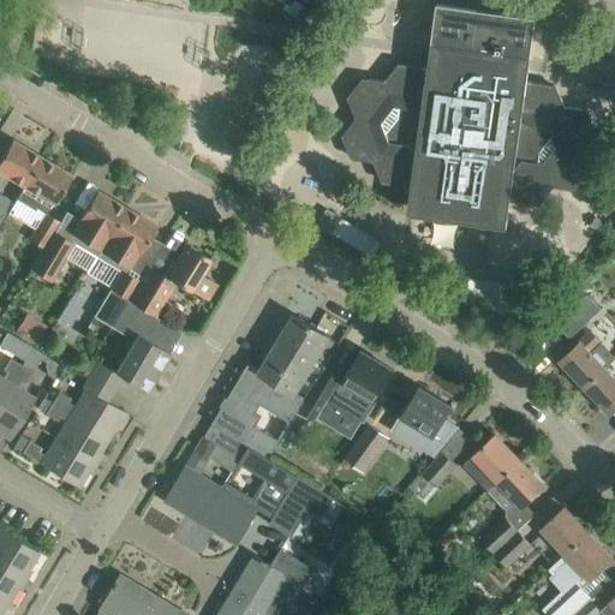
[(356,118),(341,136),(351,159),(372,162),(381,183),(411,187),(407,213),(506,227),(511,192),(514,202),(539,206),(553,187),(575,190),(591,171),(583,150),(596,132),(586,109),(565,106),(556,85),(526,82),(536,17),(436,3),(427,77),(423,66),(398,64),(384,81),(362,78),(347,97),(356,118)]
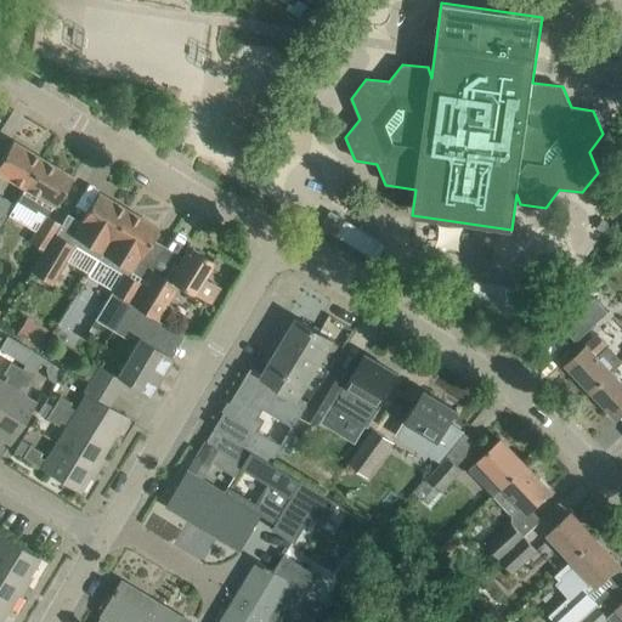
[(0,159),(0,174),(24,188),(41,159),(11,141),(0,159)]
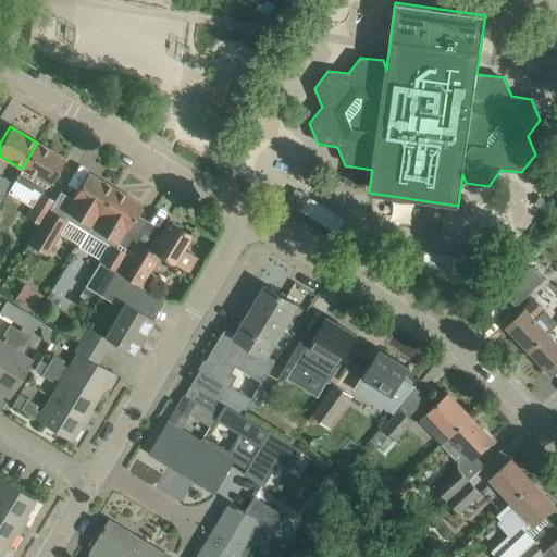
[(64,159),(37,143),(22,169),(15,180),(31,189),(33,188),(40,194),(26,217),(28,218),(16,236),(28,244),(52,202),(53,201),(41,194),(47,184),(49,185),(64,159)]
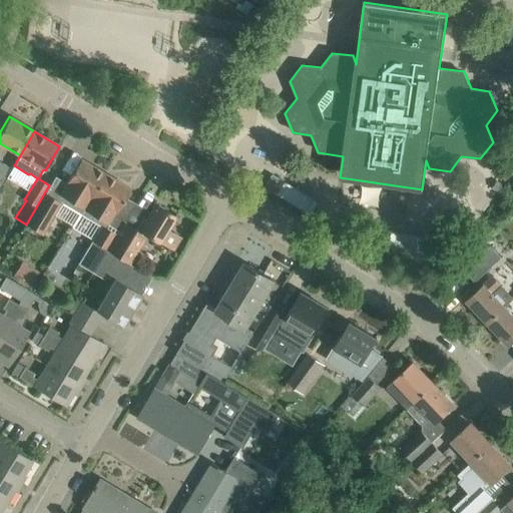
[(80,159),(59,193),(48,186),(26,224),(43,233),(61,201),(81,213),(105,174),(80,159)]
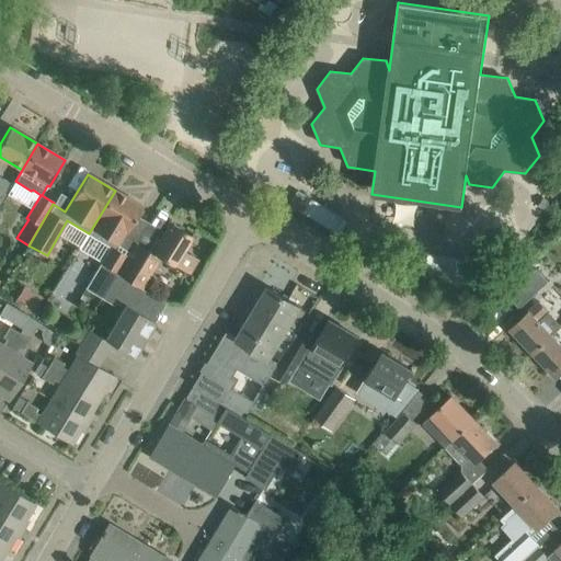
[(0,203),(12,184),(0,176),(0,203)]
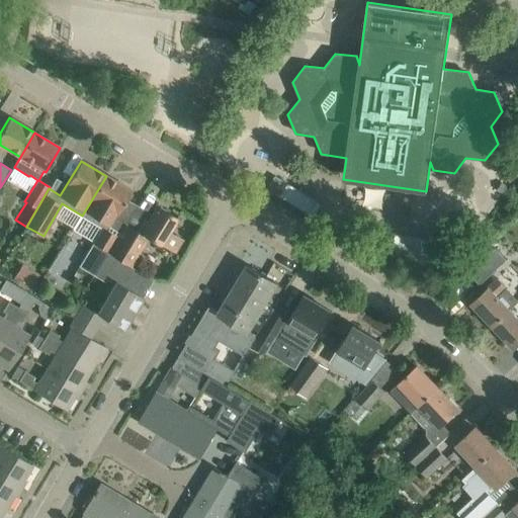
[(107,231),(132,191),(106,176),(82,216),(101,227),(78,267),(94,276),(107,253),(117,236),(107,231)]
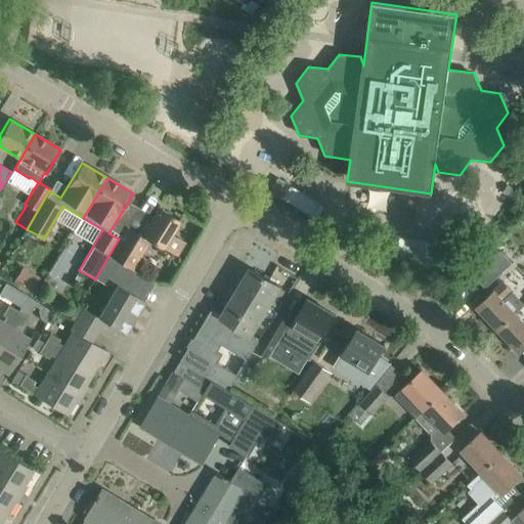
[(316,219),(324,206),(291,185),(282,200),(316,219)]
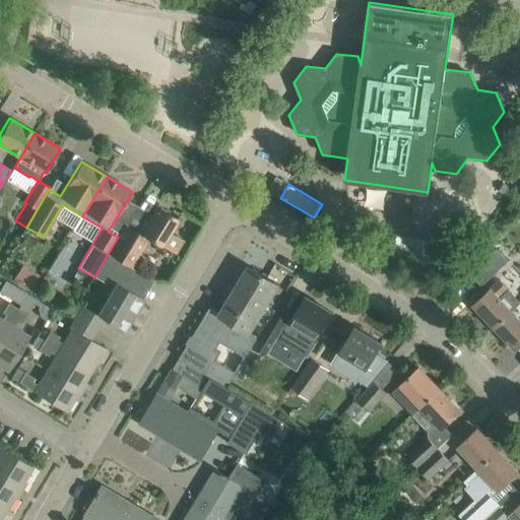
[(126,223),(118,237),(108,254),(131,267),(148,239),(160,247),(178,218),(156,206),(147,221),(144,218),(137,231),(126,223)]
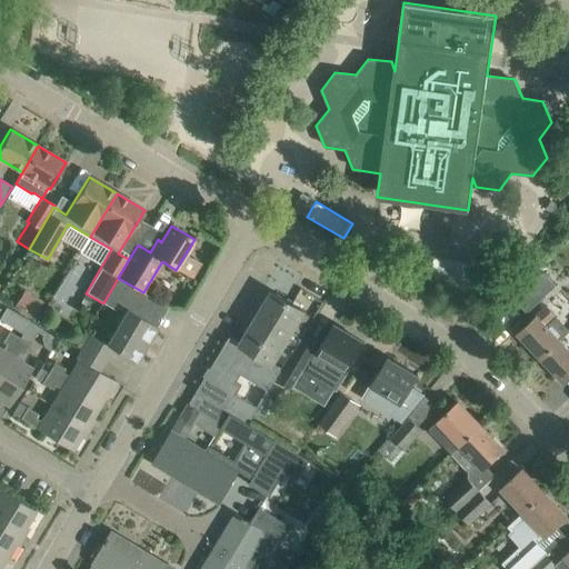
[(440,266),(438,283),(471,289),(475,271),(440,266)]
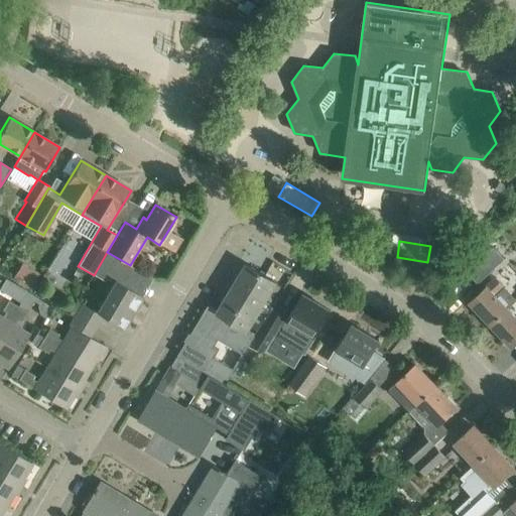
[(493,247),(466,272),(477,284),(504,259),(493,247)]
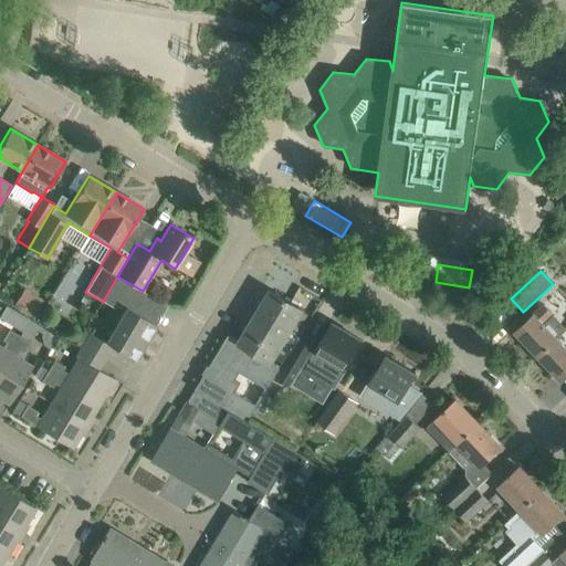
[(143,291),(117,276),(103,302),(114,308),(115,305),(125,311),(105,343),(112,347),(136,360),(157,326),(139,315),(149,297),(157,302),(158,301),(143,291)]
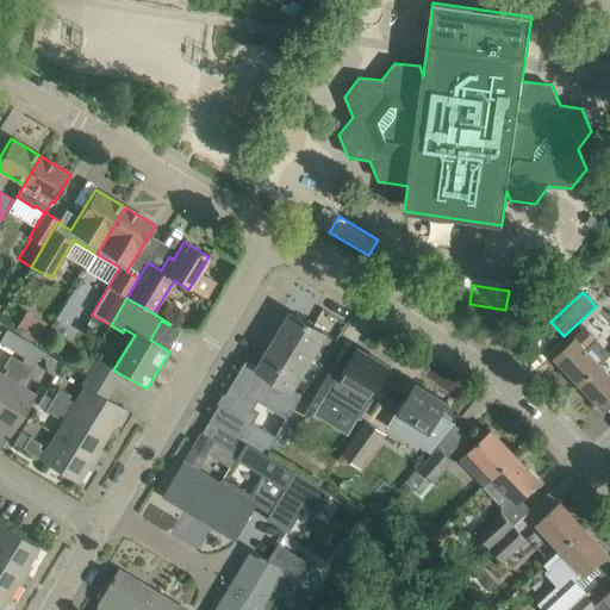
[(273,344),(257,369),(292,391),(302,374),(312,380),(324,361),(337,340),(292,313),(291,315),(292,315),(274,344),(273,344)]
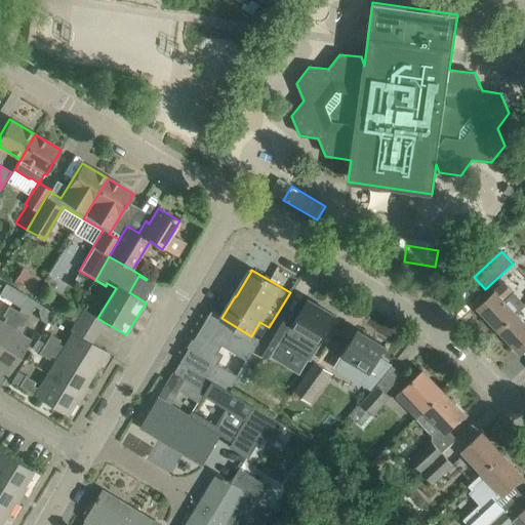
[(498,331),(516,315),(502,300),(512,292),(502,283),(476,308),(498,331)]
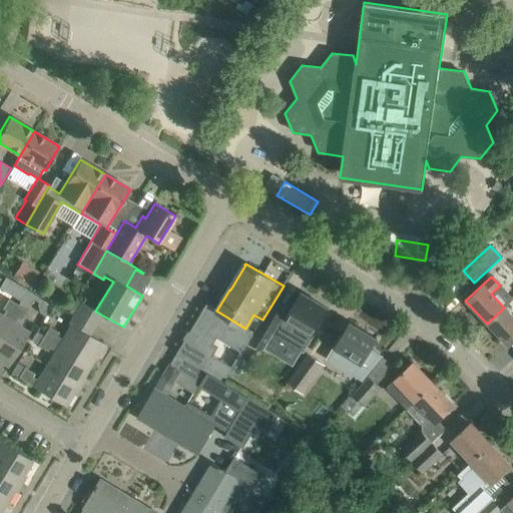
[(17,305),(0,332),(0,359),(9,365),(29,333),(17,325),(35,296),(26,290),(17,305)]
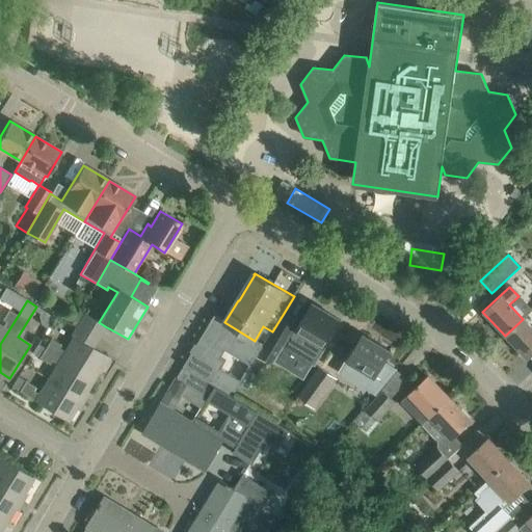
[(281,319),(259,355),(273,364),(284,346),(314,365),(341,320),(312,302),(295,328),(281,319)]
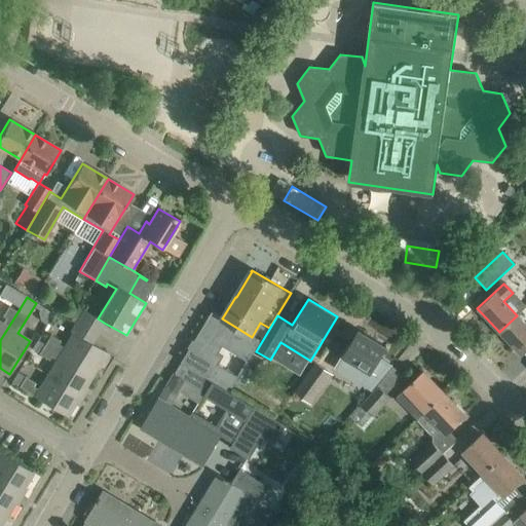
[(0,318),(0,340),(17,312),(8,306),(0,318)]
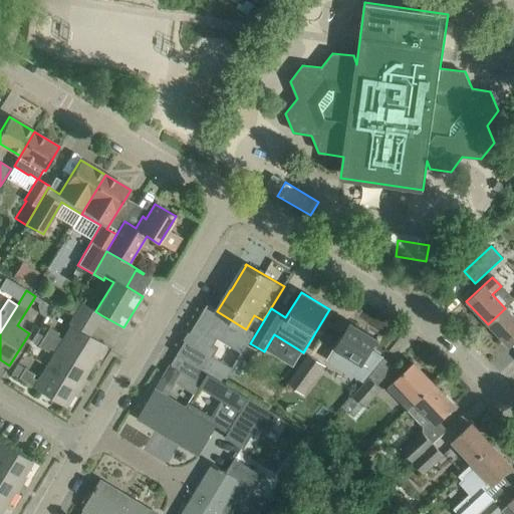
[(74,299),(68,308),(95,325),(101,315),(95,311),(82,303),(81,303),(74,299)]
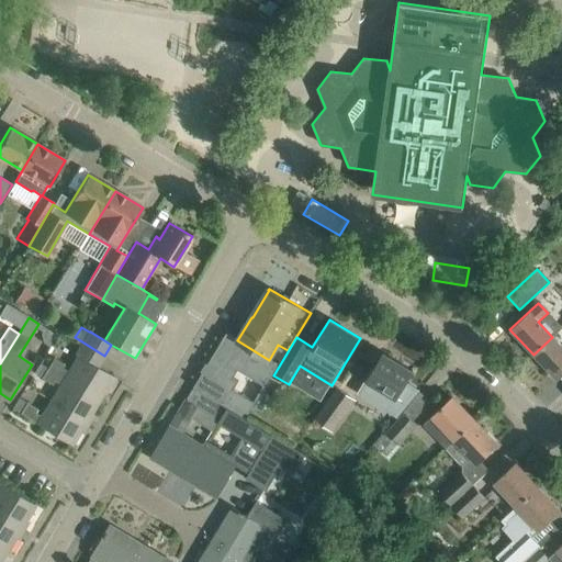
[(226,333),(193,386),(194,388),(225,406),(245,418),(255,402),(233,389),(237,381),(232,378),(237,369),(265,386),(268,382),(273,373),(276,369),(278,366),(269,360),(237,340),(235,345),(224,338),(226,334),(226,333)]
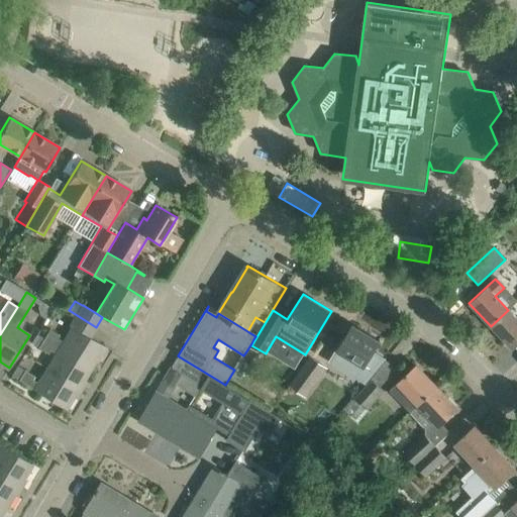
[(96,327),(69,310),(67,313),(75,318),(70,325),(90,337),(96,327)]
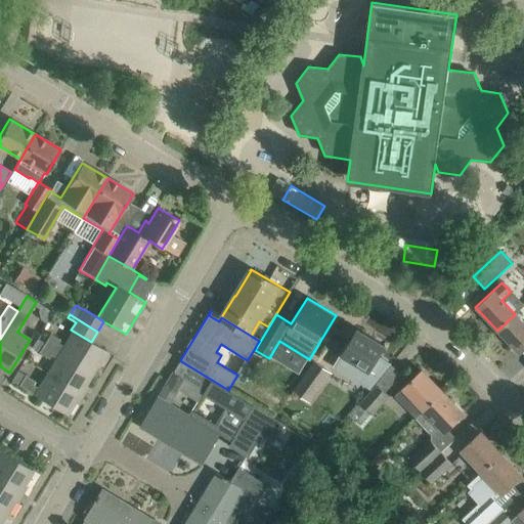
[(497,331),(519,353),(523,349),(523,323),(515,314),(497,331)]
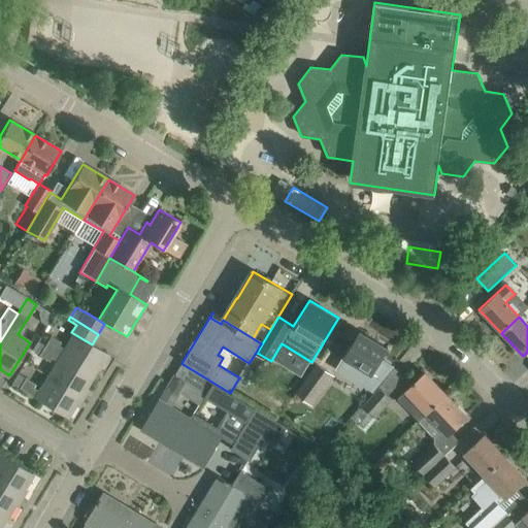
[(355,366),(371,375),(388,349),(360,331),(343,359),(337,369),(349,376),(355,366)]
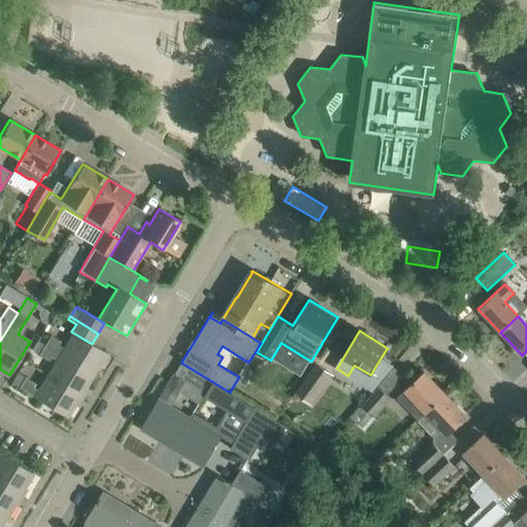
[(50,336),(44,345),(94,375),(106,353),(92,344),(71,331),(70,332),(72,334),(66,345),(50,336)]
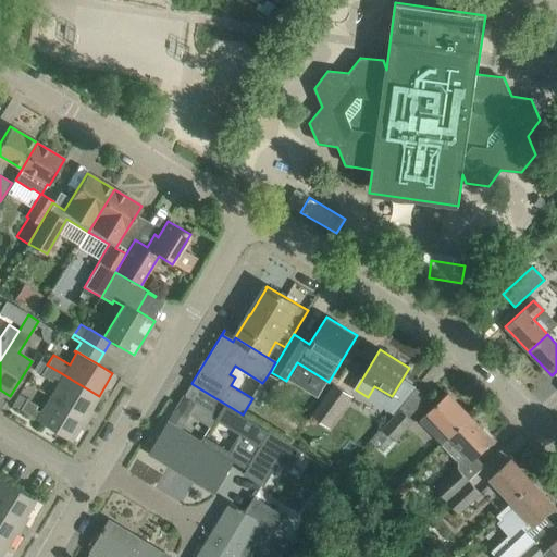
[(99,396),(47,364),(40,374),(57,384),(49,397),(85,419),(99,396)]
